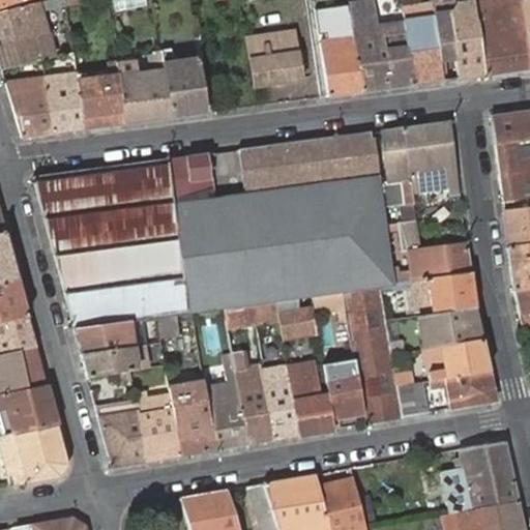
[(0,45),(49,31),(43,10),(68,5),(67,0),(46,0),(0,11),(0,45)]
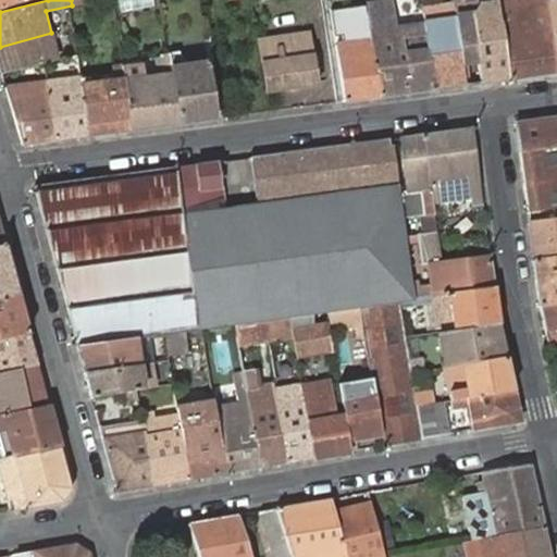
[(151,0),(118,0),(119,10),(152,8),(151,0)]
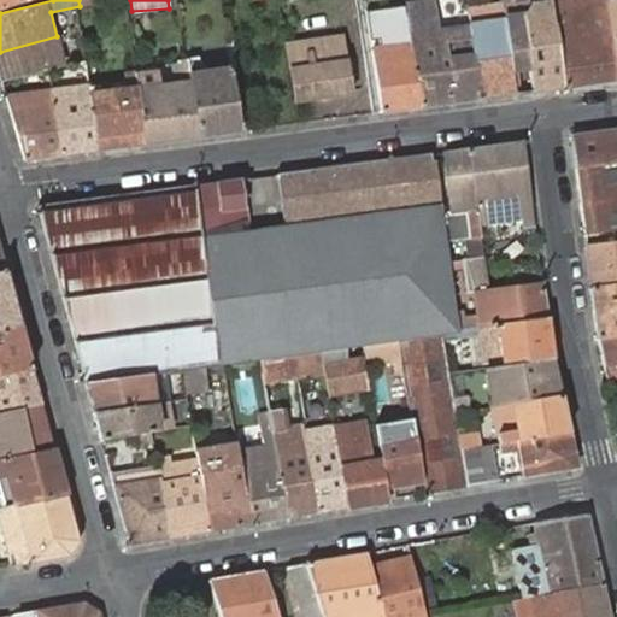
[(481,98),(469,24),(438,29),(434,0),(407,3),(409,18),(421,106),(481,98)]
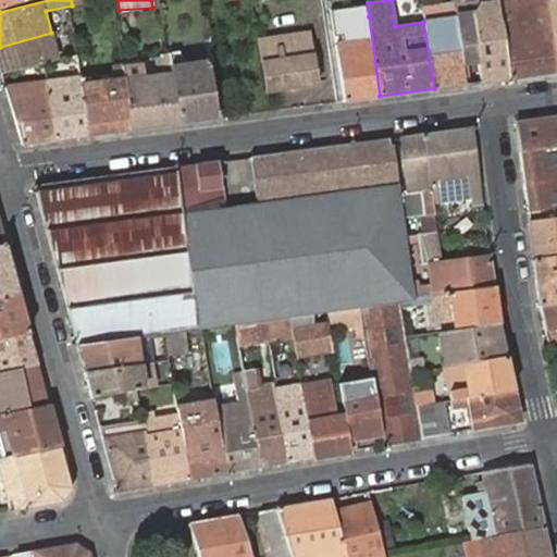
[(479,60),(473,14),(479,3),(475,0),(453,0),(454,3),(462,63),(479,60)]
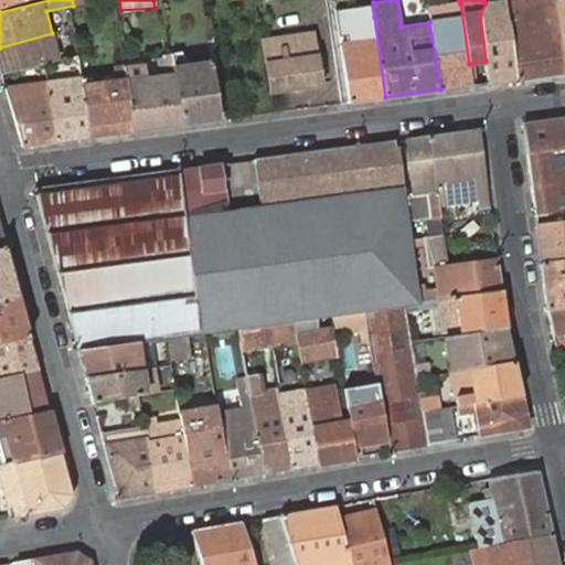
[(515,80),(564,72),(564,57),(556,0),(504,0),(504,1),(515,80)]
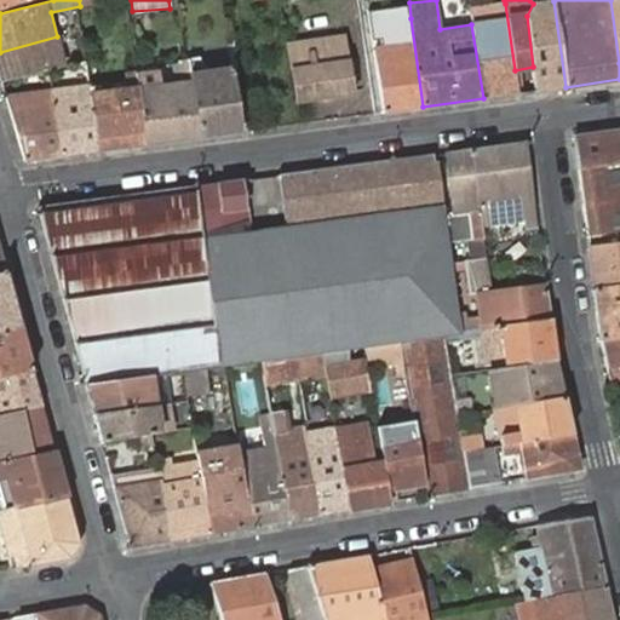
[(537,92),(566,87),(554,1),(533,4),(527,16),(533,67),(537,92)]
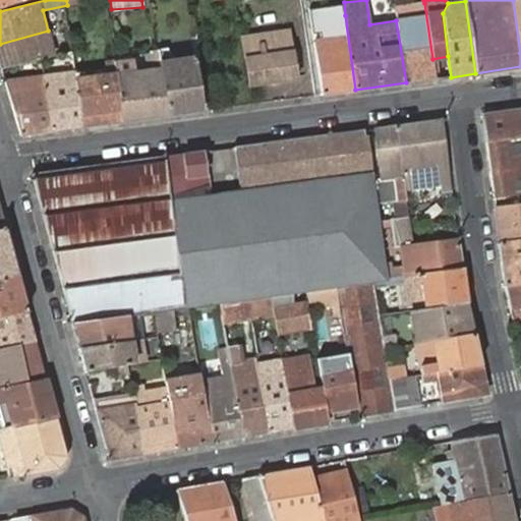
[(406,82),(436,78),(432,59),(424,3),(395,8),(396,20),(406,82)]
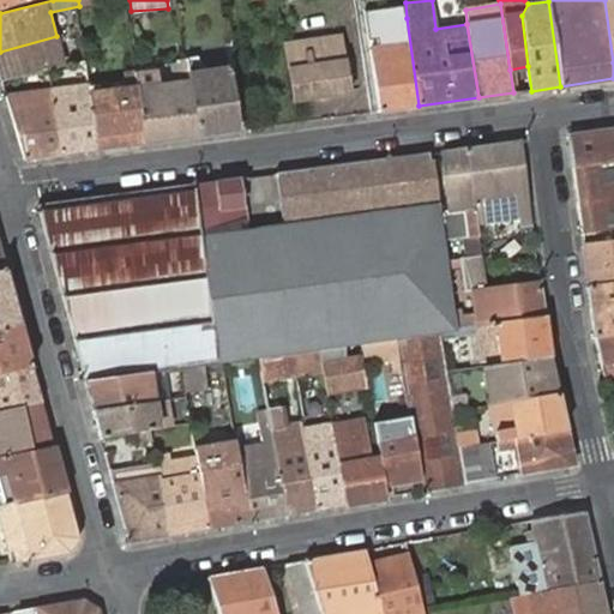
[(380,110),(419,106),(407,18),(393,20),(398,46),(371,49),(380,110)]
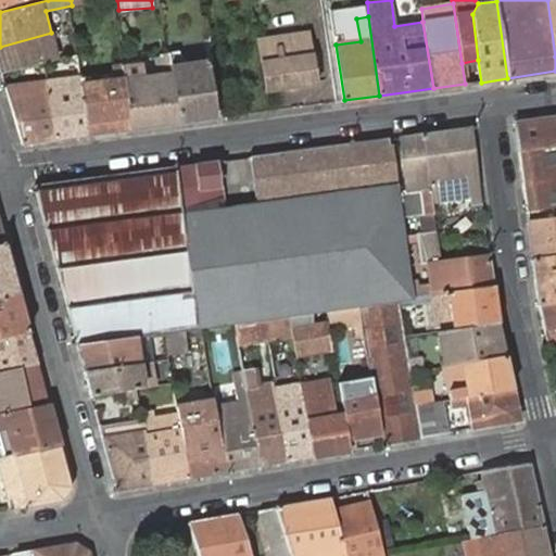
[(306,32),(256,39),(264,88),(290,84),(289,75),(313,72),(306,32)]
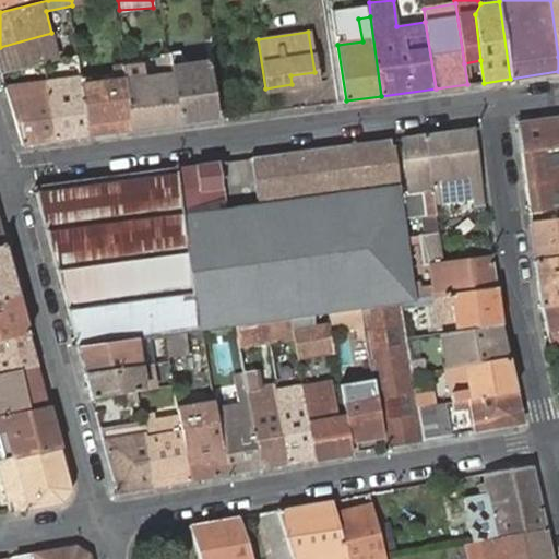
[(0,70),(1,73),(58,60),(51,33),(0,47),(0,70)]
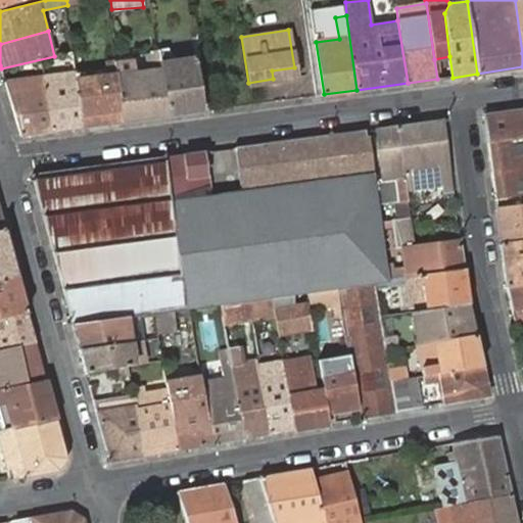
[(120,122),(167,114),(160,63),(158,49),(150,50),(152,69),(136,73),(134,58),(113,60),(115,77),(120,122)]
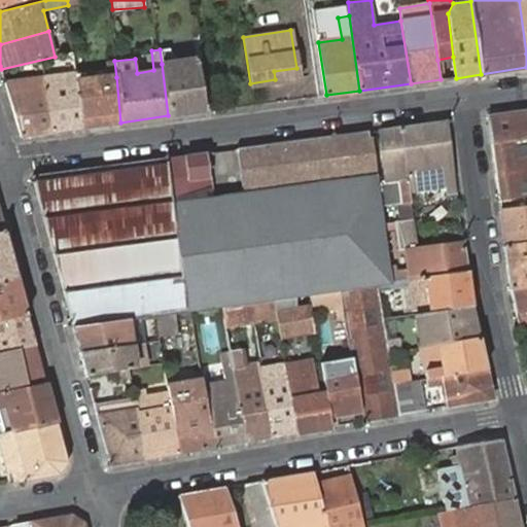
[(168,115),(203,111),(196,58),(162,64),(168,115)]
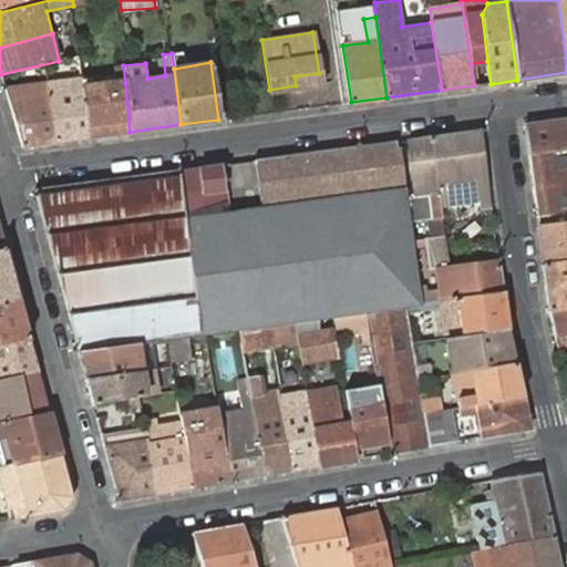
[(88,137),(130,132),(125,83),(123,65),(116,68),(119,82),(98,85),(96,76),(81,79),(88,137)]
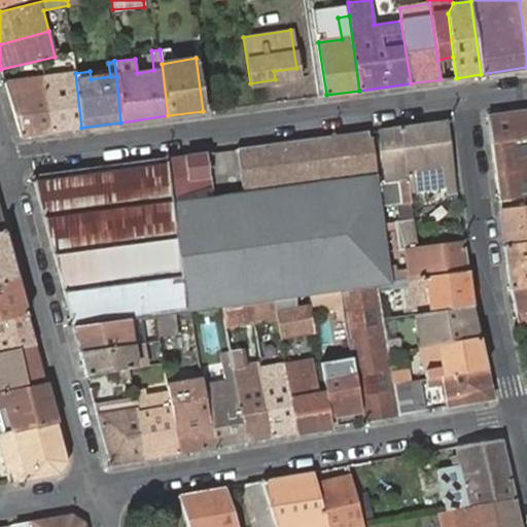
[(299,76),(296,68),(274,71),(275,79),(299,76)]
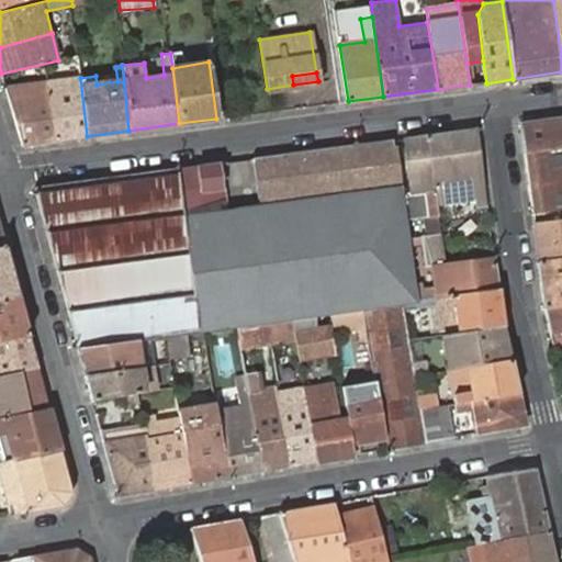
[(54,141),(87,136),(80,78),(46,82),(54,141)]
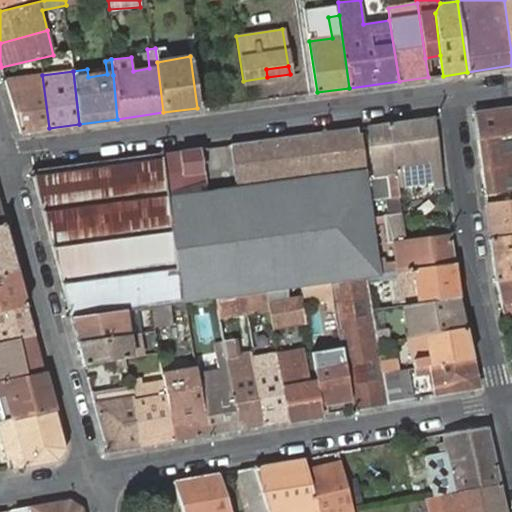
[(19,132),(49,128),(42,75),(4,80),(19,132)]
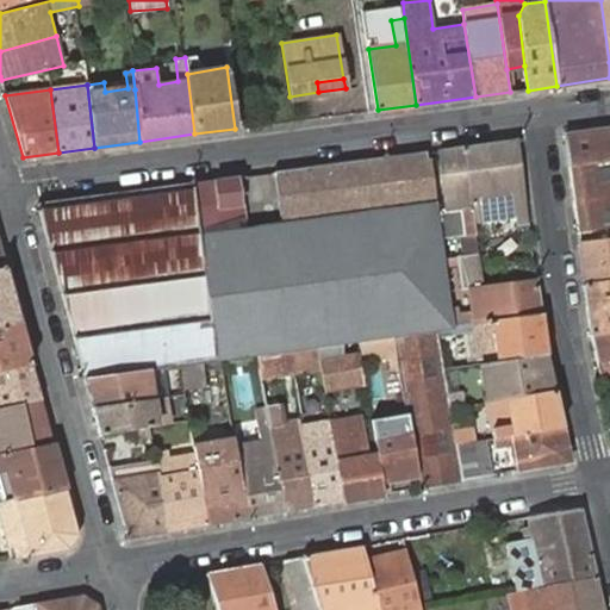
[(609,125),(564,132),(579,231),(609,226),(609,125)]
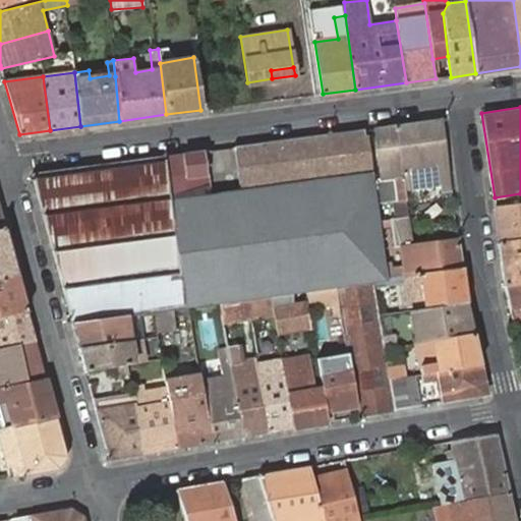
[(397,125),(405,191),(442,186),(443,194),(453,193),(443,119),(397,125)]
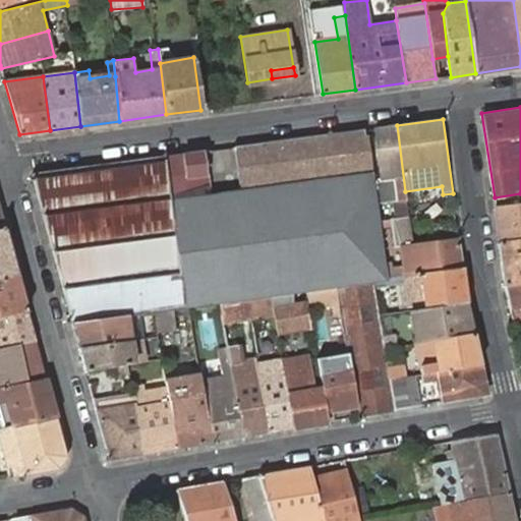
[(397,125),(374,128),(380,166),(370,167),(373,194),(398,189),(399,214),(407,213),(405,191),(397,125)]
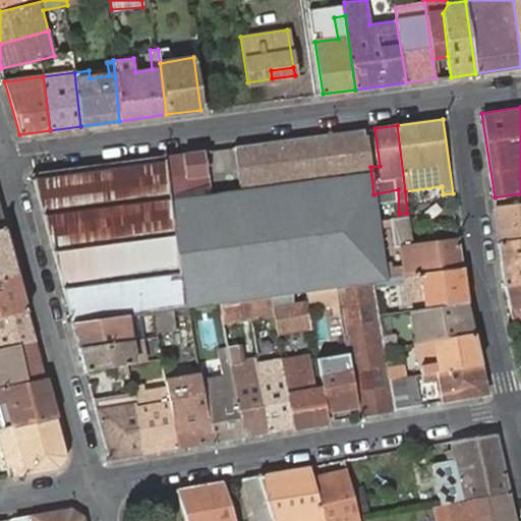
[(393,411),(388,382),(383,349),(378,320),(372,287),(371,283),(388,282),(387,278),(386,271),(373,194),(370,167),(365,129),(235,147),(241,187),(209,191),(201,151),(31,173),(71,323),(125,315),(222,302),(250,298),(273,295),(304,291),(336,287),(338,297),(347,352),(356,408),(358,417),(393,411)]
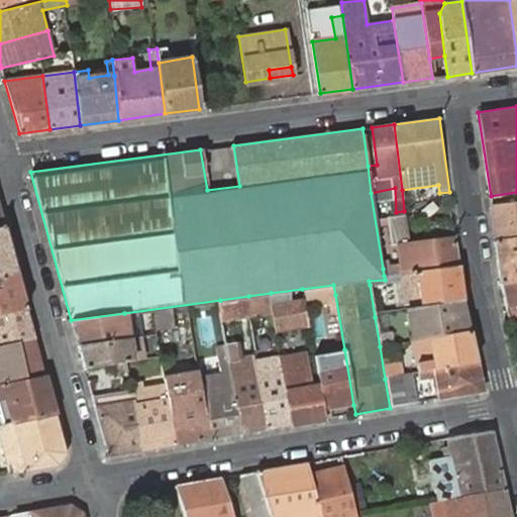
[(497,237),(516,234),(516,204),(492,207),(497,237)]
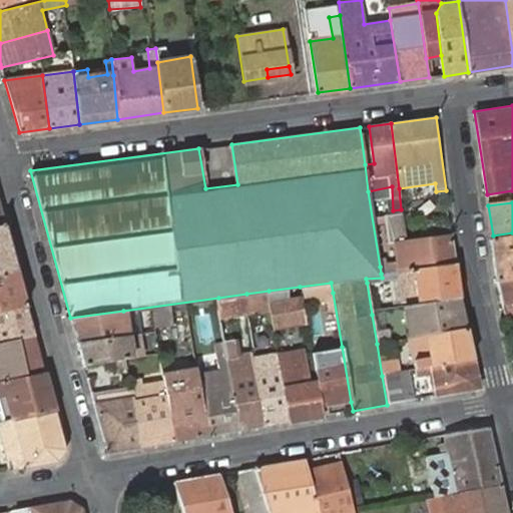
[(380,267),(381,274),(391,273),(455,265),(451,236),(424,239),(405,241),(402,215),(383,217),(387,244),(395,243),(397,264),(380,267)]
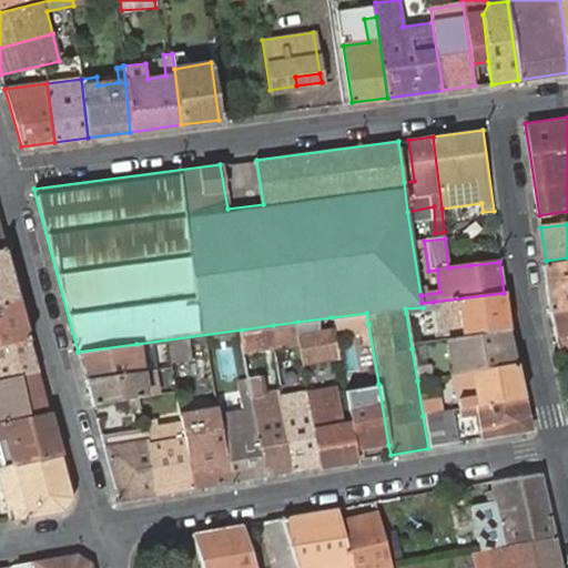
[(469,265),(499,262),(497,242),(466,246),(469,265)]
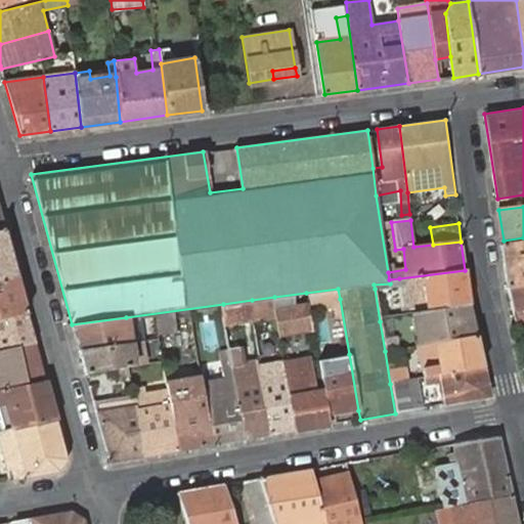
[(0,281),(17,277),(4,229),(0,230),(0,281)]
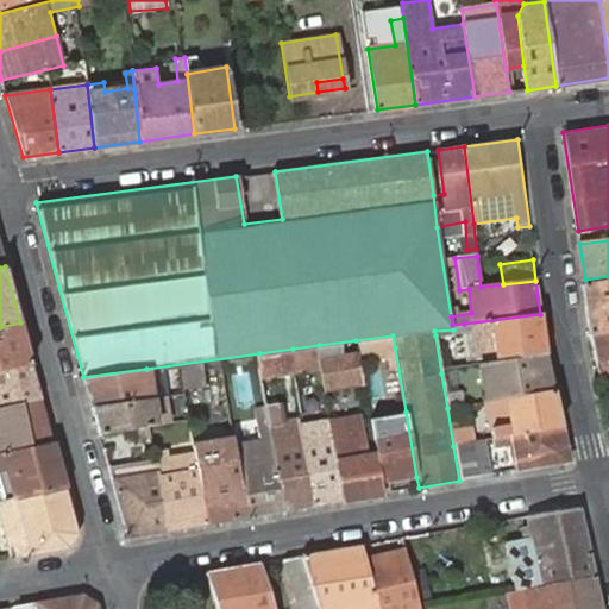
[(589,336),(608,332),(608,280),(582,283),(589,336)]
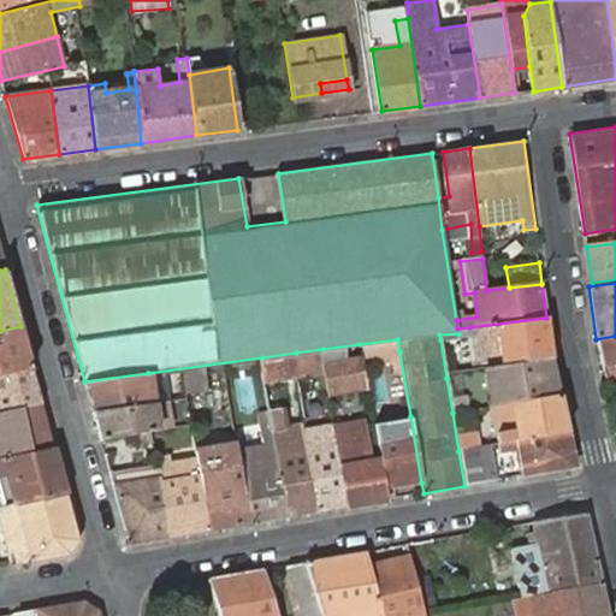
[(546,318),(469,327),(471,337),(474,366),(484,365),(551,355),(546,318)]
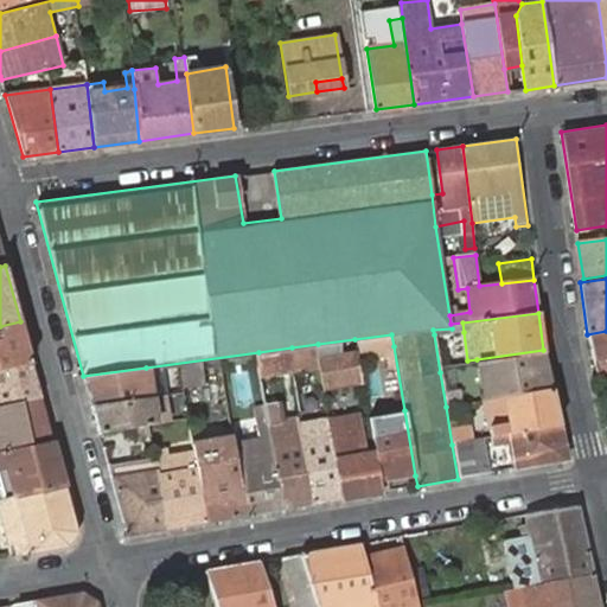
[(0,369),(32,363),(20,321),(0,326),(0,369)]
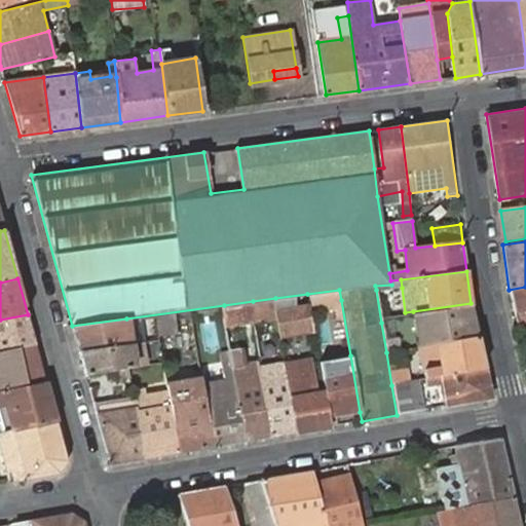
[(402,288),(401,279),(390,280),(391,285),(375,286),(376,290),(402,288)]
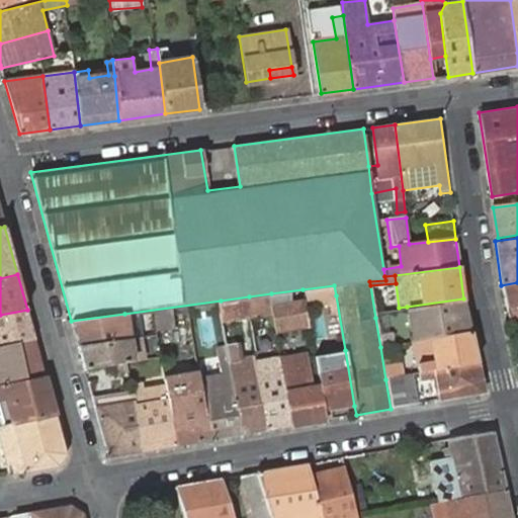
[(517,282),(501,285),(510,319),(517,317),(517,282)]
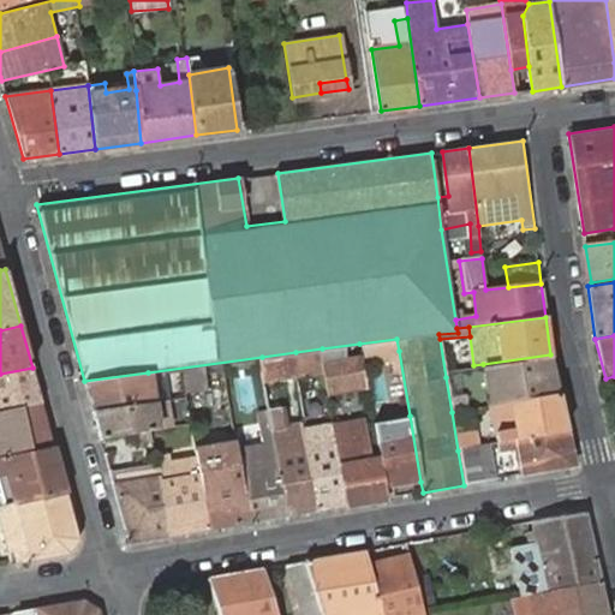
[(363,358),(399,351),(396,339),(359,344),(363,358)]
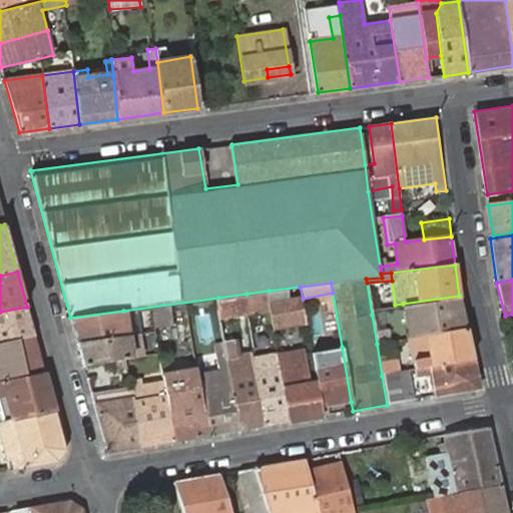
[(306,321),(303,299),(300,287),(269,291),(272,309),(275,327),(306,321)]
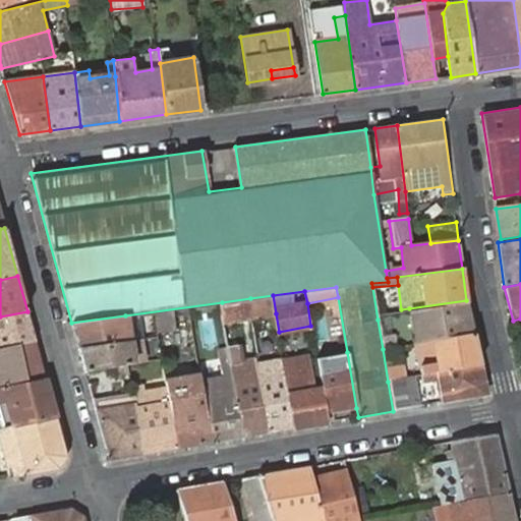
[(273,295),(250,298),(253,315),(276,313),(273,295)]
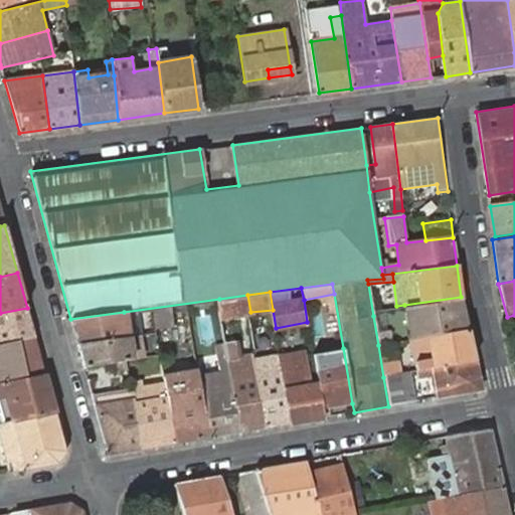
[(247,295),(219,299),(222,316),(250,312),(247,295)]
